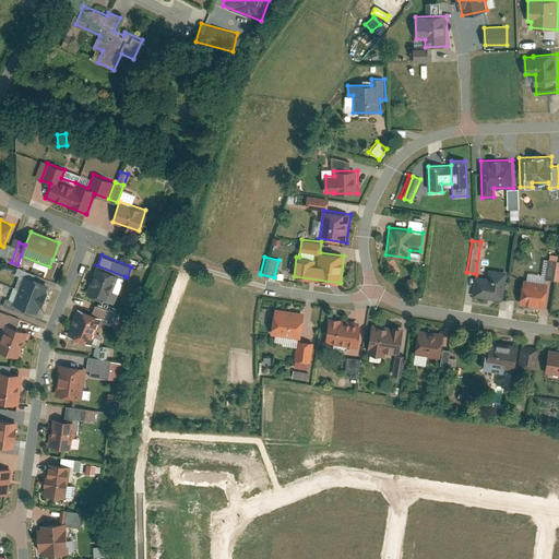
[(558,281),(558,260),(549,259),(546,278),(558,281)]
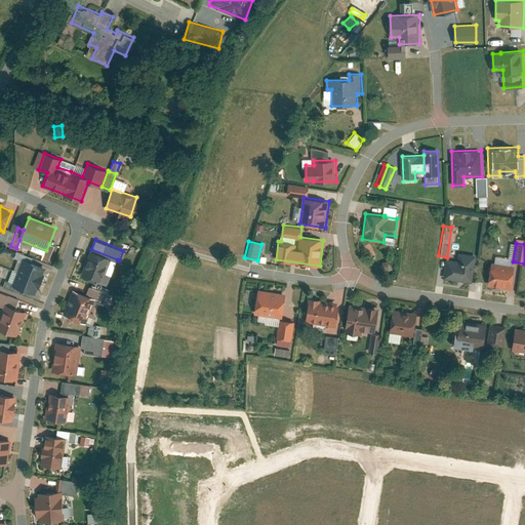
[(43,259),(49,261),(55,247),(49,244),(46,250),(43,259)]
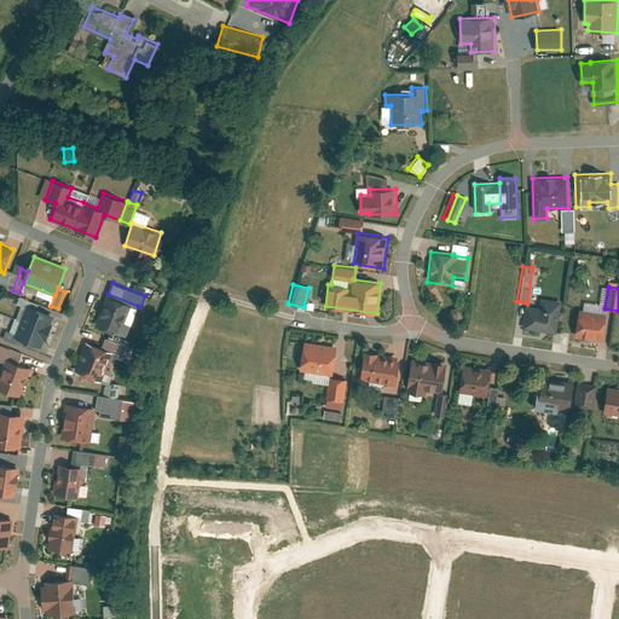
[(108,294),(97,324),(127,336),(138,306),(108,294)]
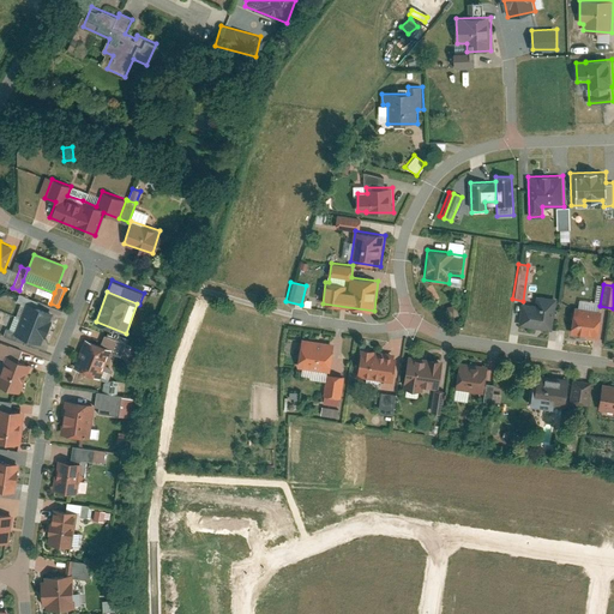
[(534,305),(522,304),(518,324),(552,329),(557,296),(536,293),(534,305)]
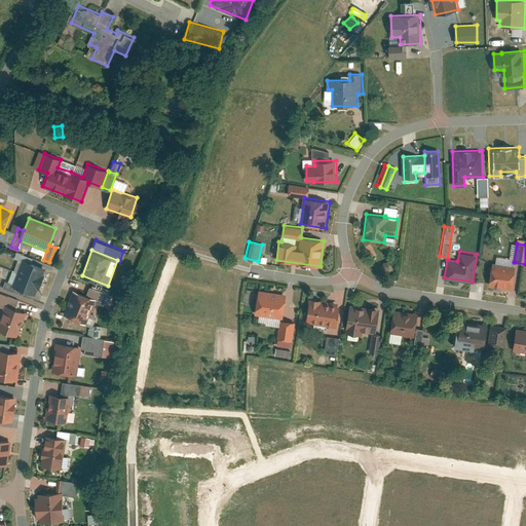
[(46,269),(25,260),(14,286),(36,294),(46,269)]
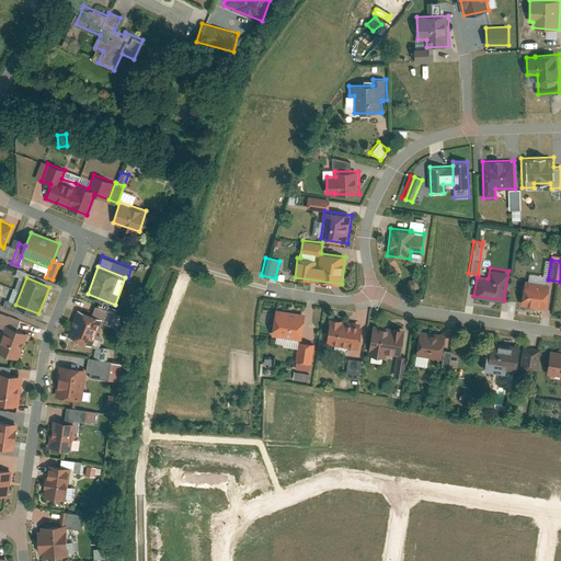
[(522,305),(547,309),(550,284),(526,281),(522,305)]
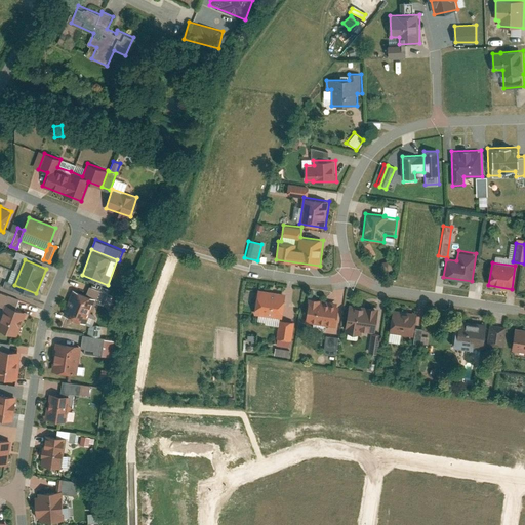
[(90,286),(87,294),(74,289),(64,314),(87,323),(95,300),(104,304),(108,292),(90,286)]
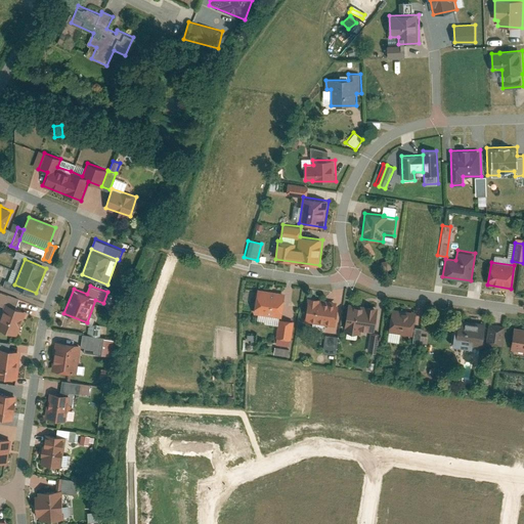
[(286,292),(258,288),(254,312),(281,316),(286,292)]
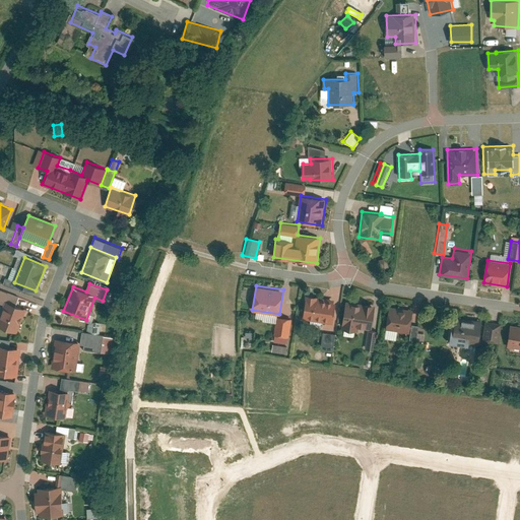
[(20,298),(1,290),(0,293),(0,300),(5,303),(16,307),(20,298)]
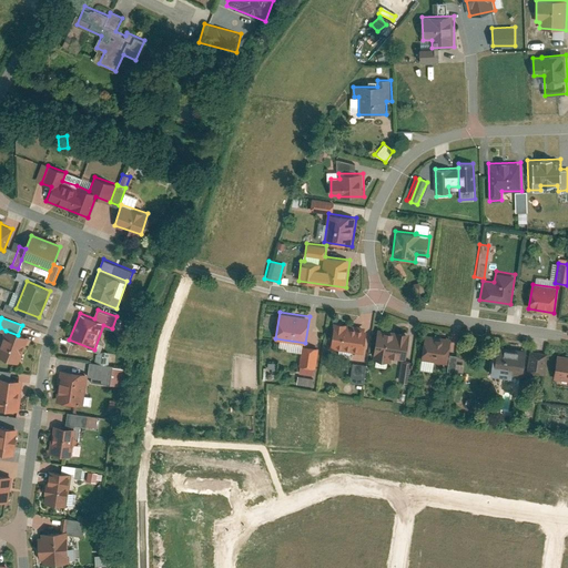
[(330,350),(364,354),(367,331),(346,328),(347,324),(333,322),(330,350)]
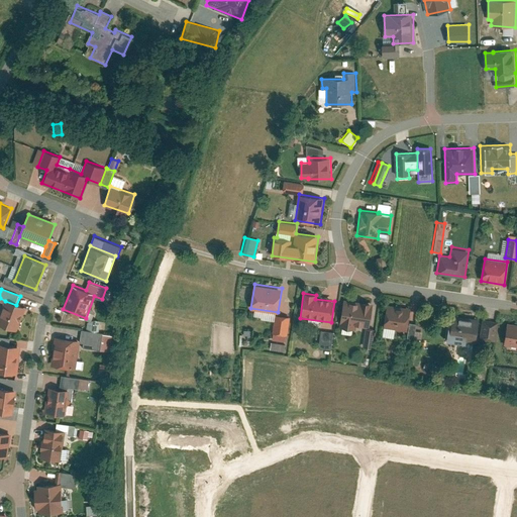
[(24,308),(33,311),(36,302),(27,299),(24,308)]
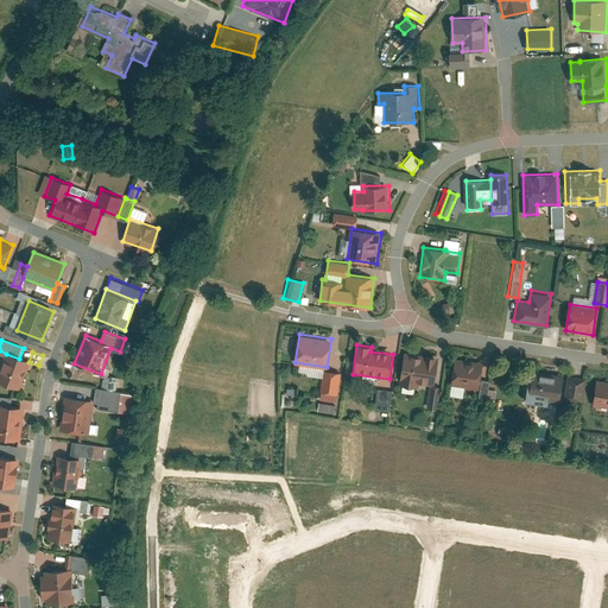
[(419,384),(430,385),(426,407),(438,409),(441,387),(435,386),(438,356),(404,352),(399,384),(419,387),(419,384)]
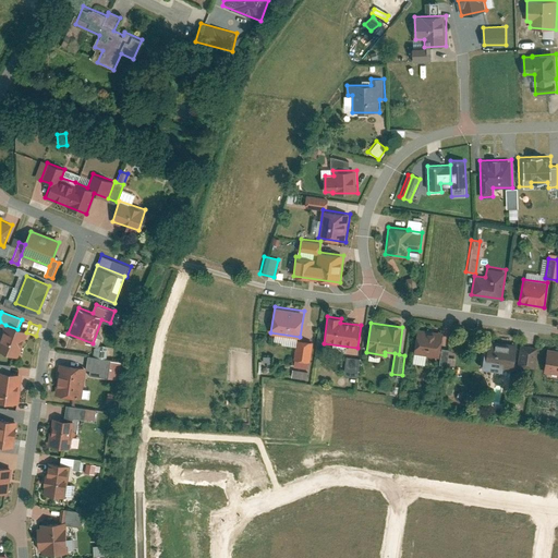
[(17,329),(5,325),(0,339),(0,350),(17,356),(27,332),(17,329)]
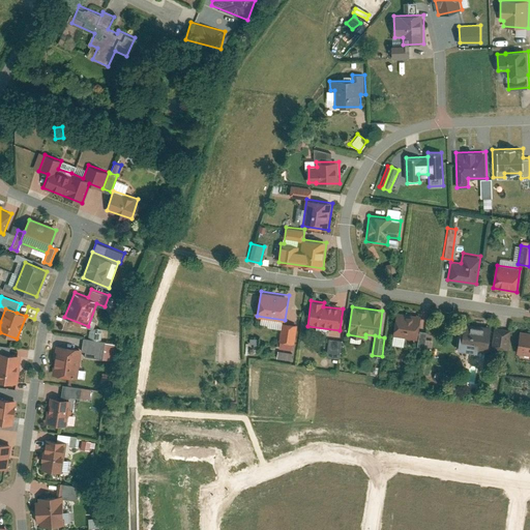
[(418,340),(421,316),(396,313),(393,335),(418,340)]
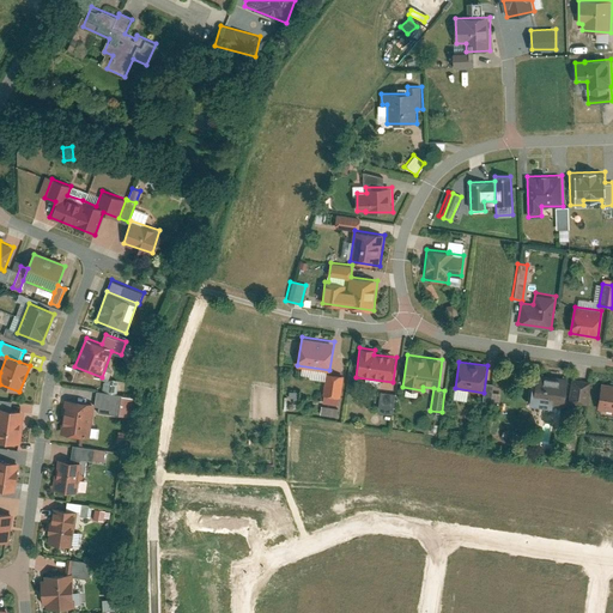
[(345,375),(328,371),(323,394),(341,398),(345,375)]
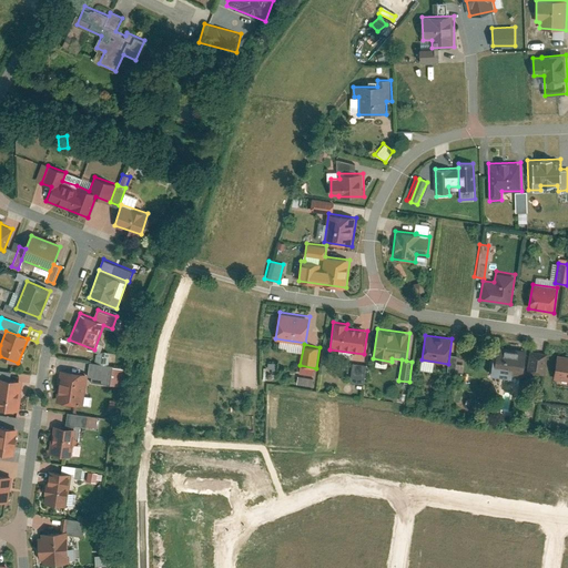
[(523,377),(527,353),(498,348),(495,373),(523,377)]
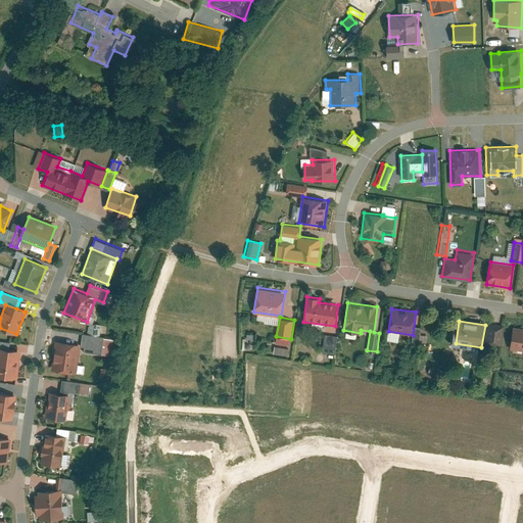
[(502,346),(505,326),(488,323),(485,344),(502,346)]
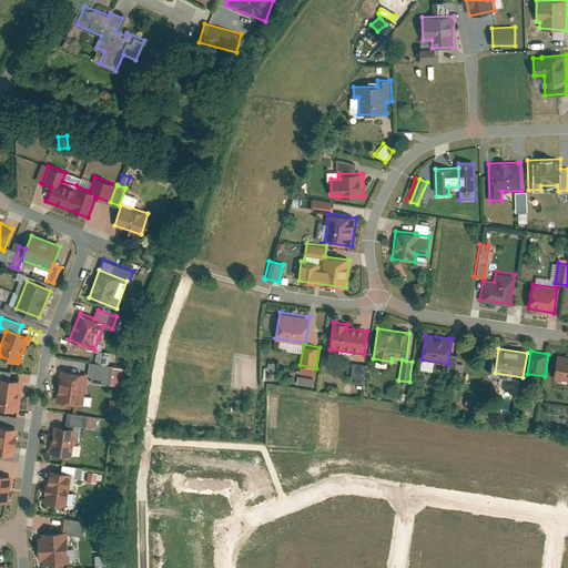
[(554,379),(567,381),(567,355),(558,355),(554,379)]
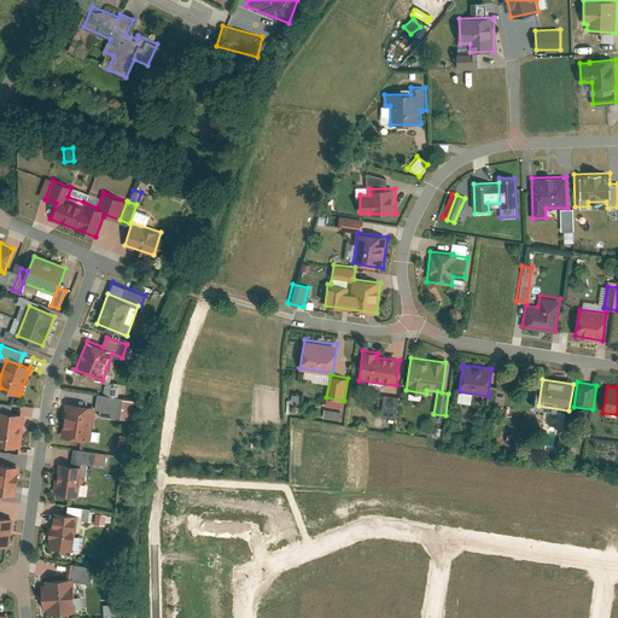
[(99,415),(120,418),(123,397),(98,394),(95,408),(100,409),(99,415)]
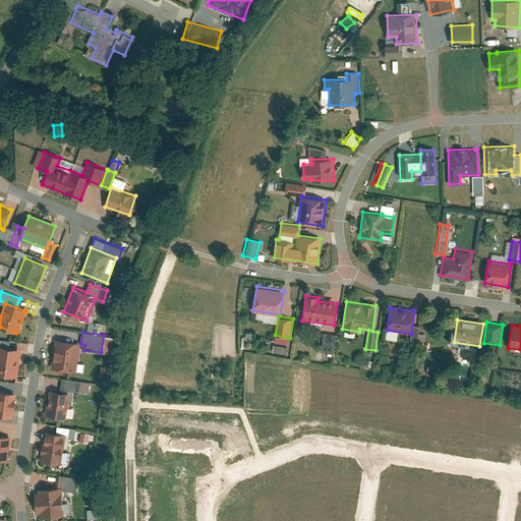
[(319,350),(332,352),(334,334),(321,332),(319,350)]
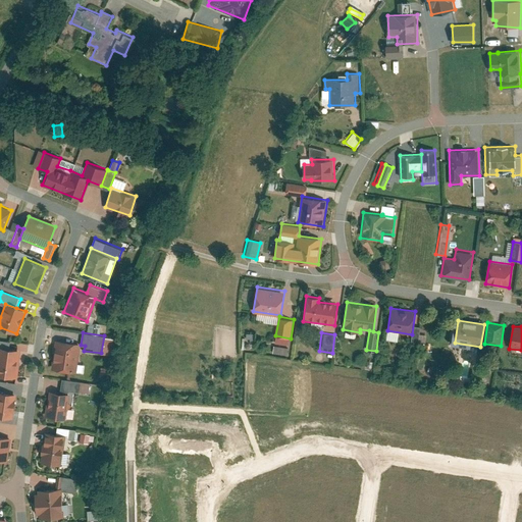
[(52,367),(76,371),(82,344),(56,340),(52,367)]
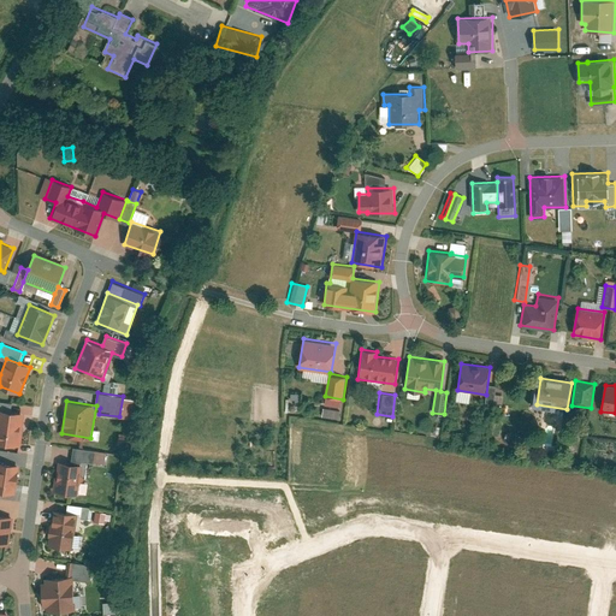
[(320,408),(319,416),(339,418),(339,409),(320,408)]
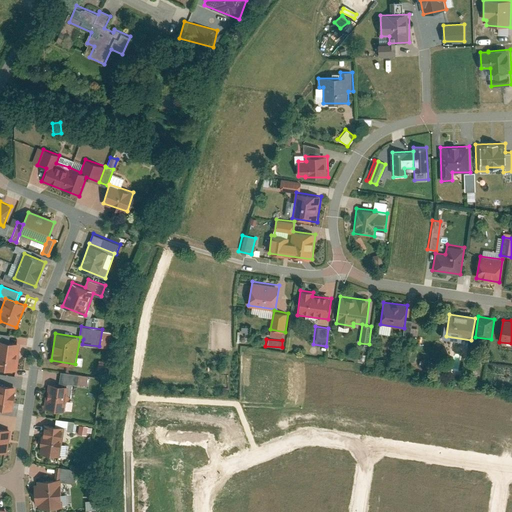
[(21,343),(0,340),(0,366),(17,369),(21,343)]
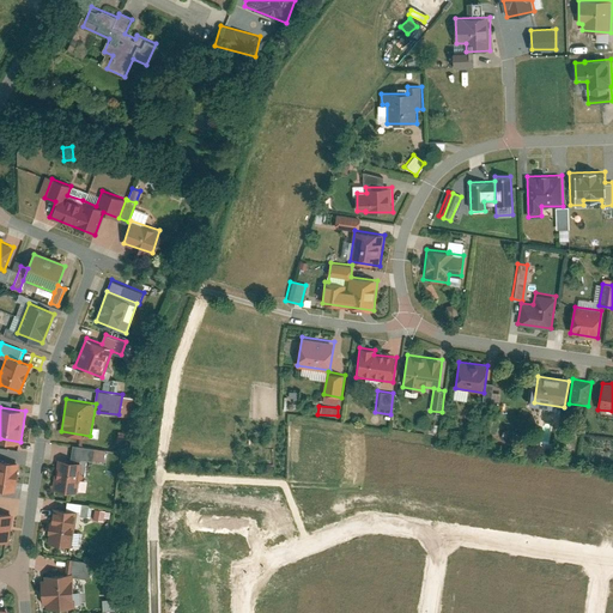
[(119,430),(117,442),(132,444),(134,432),(119,430)]
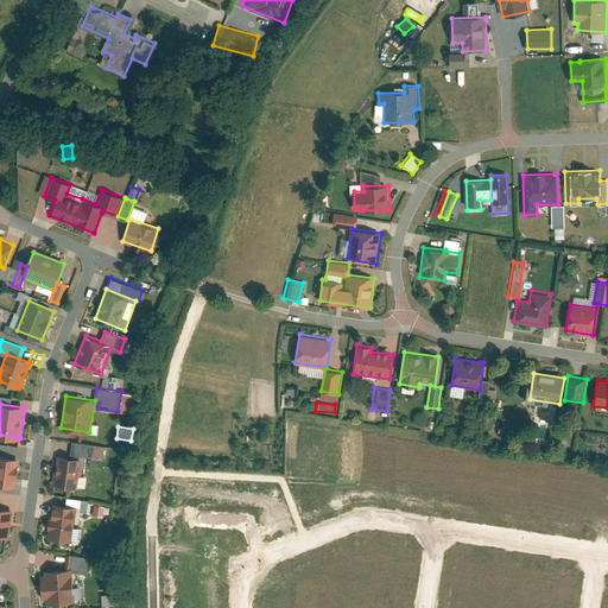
[(105,445),(74,441),(71,457),(83,458),(83,455),(102,457),(105,445)]
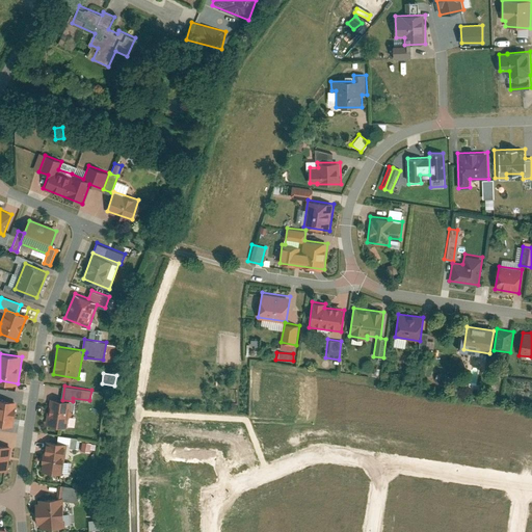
[(47,423),(70,427),(73,401),(51,398),(47,423)]
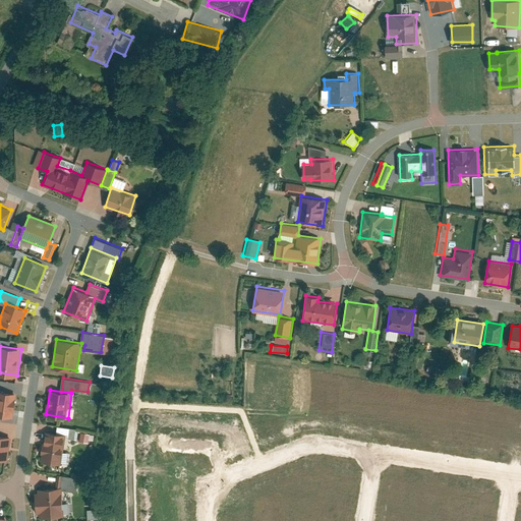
[(0,413),(13,416),(16,394),(0,391),(0,413)]
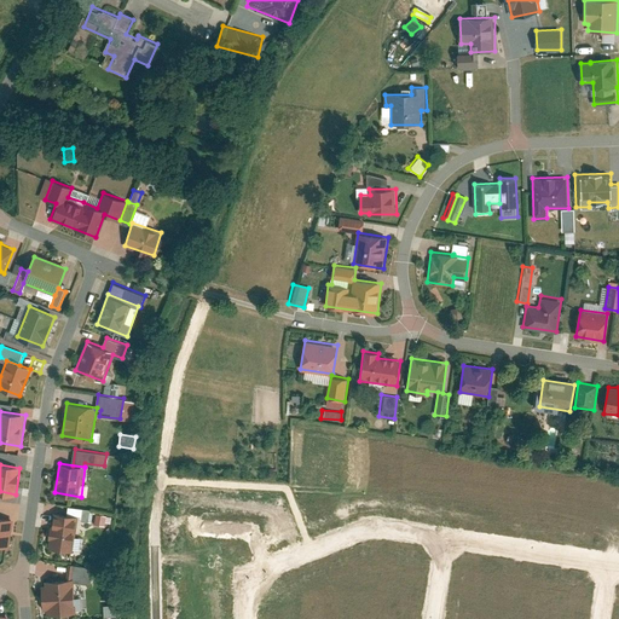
[(73,550),(77,520),(92,522),(93,509),(70,505),(68,514),(56,512),(50,547),(73,550)]
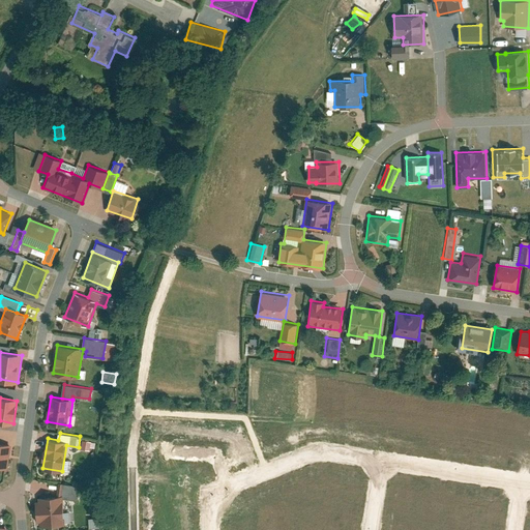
[(81,448),(89,450),(91,442),(83,440),(81,448)]
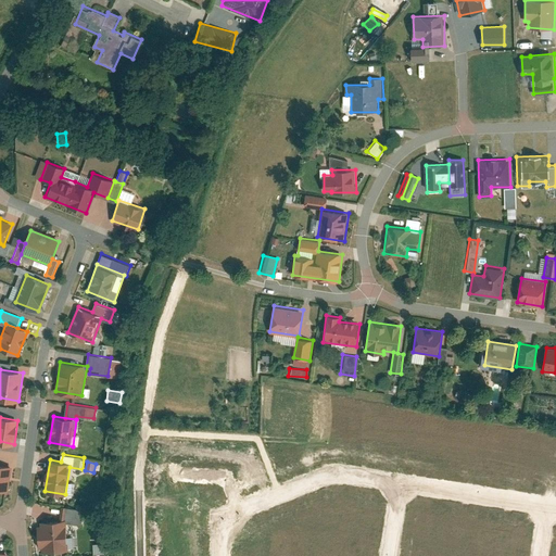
[(0,465),(0,490),(7,491),(10,467),(0,465)]
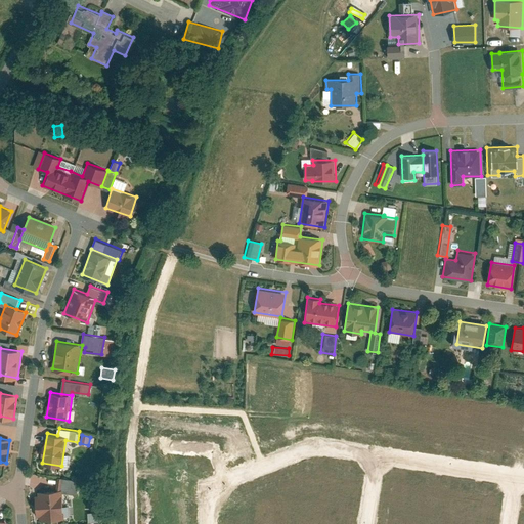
[(64,517),(62,491),(78,493),(79,480),(60,477),(58,490),(39,491),(41,519),(64,517)]
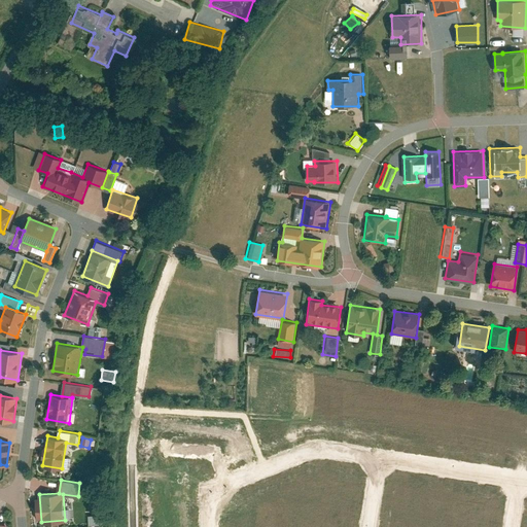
[(84,525),(96,524),(95,515),(84,515),(84,525)]
